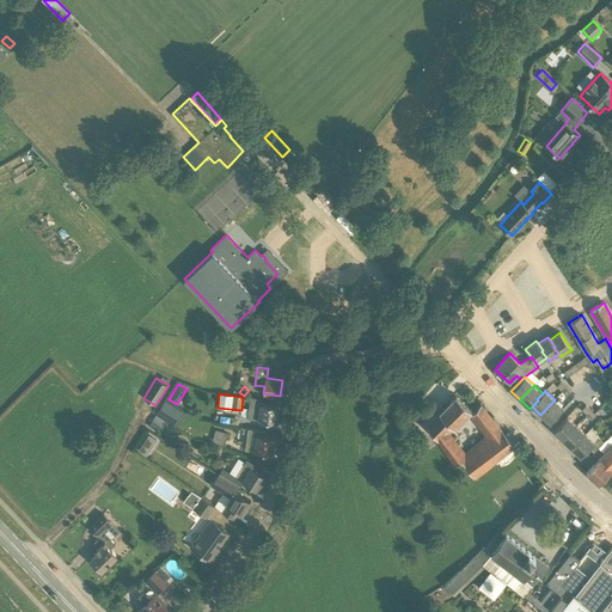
[(439,411),(426,427),(456,466),(461,460),(475,477),(515,446),(500,428),(481,403),(469,415),(484,434),(464,453),(448,433),(471,409),(456,395),(439,411)]
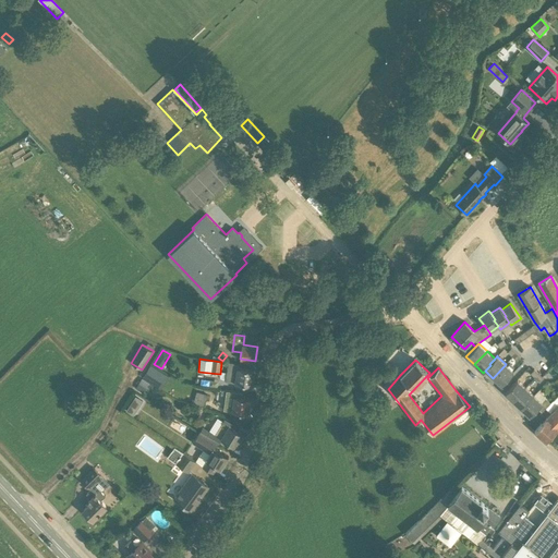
[(239,363),(229,362),(228,373),(235,375),(235,383),(252,385),(254,370),(238,367),(239,363)]
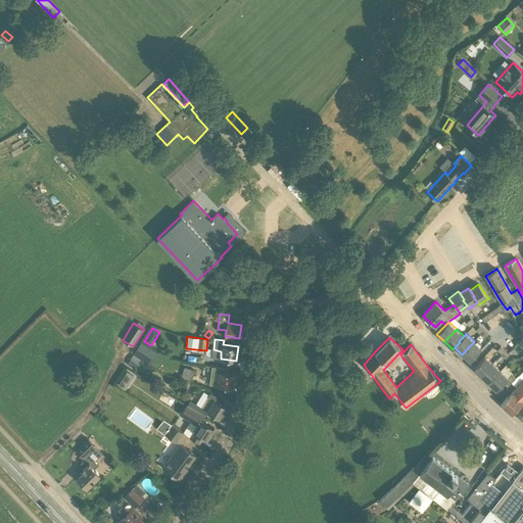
[(141,341),(133,354),(140,359),(150,366),(158,352),(141,341)]
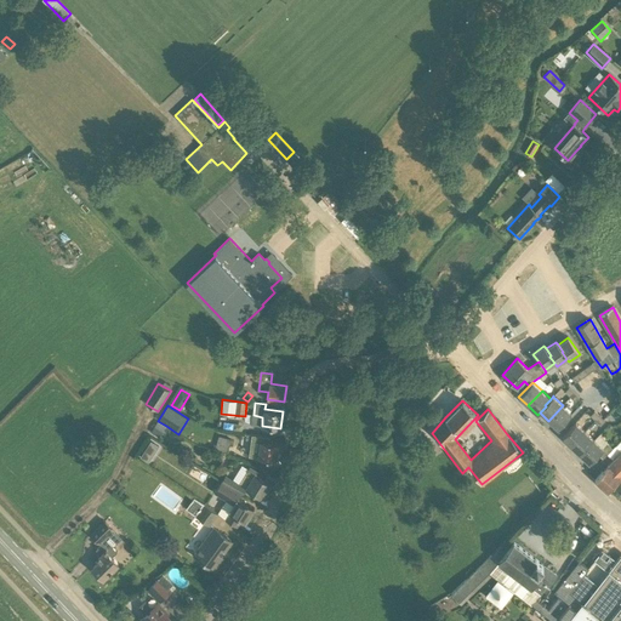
[(571,414),(563,405),(548,421),(558,429),(571,414)]
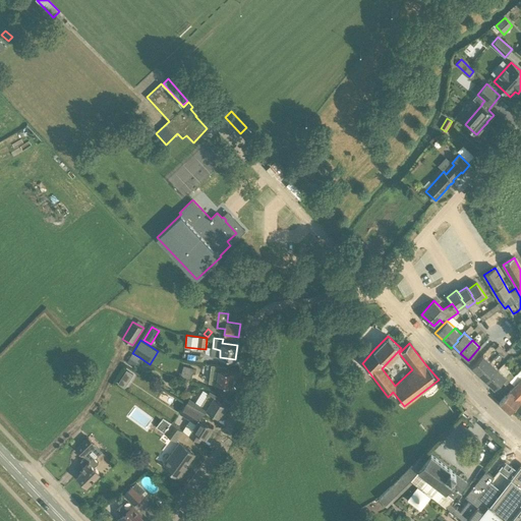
[(133,367),(139,357),(132,353),(126,363),(133,367)]
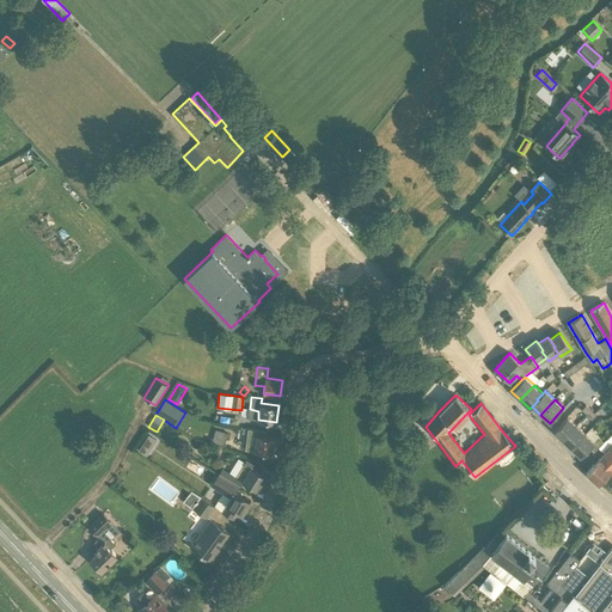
[(568,416),(554,432),(562,440),(576,424),(568,416)]
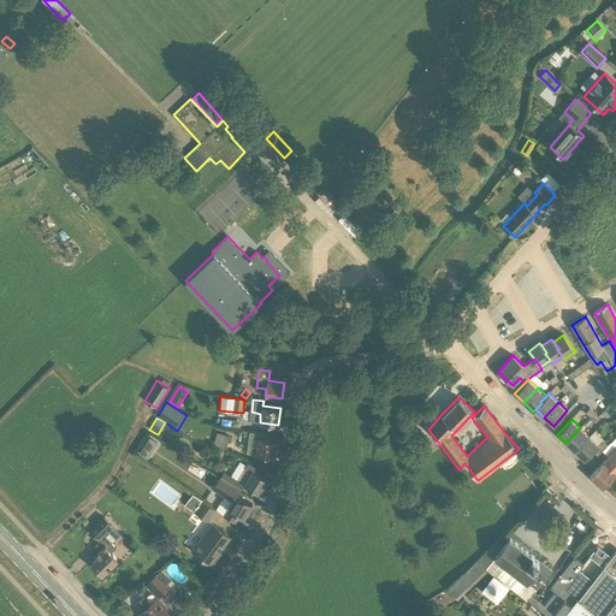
[(590,437),(580,427),(566,443),(575,451),(590,437)]
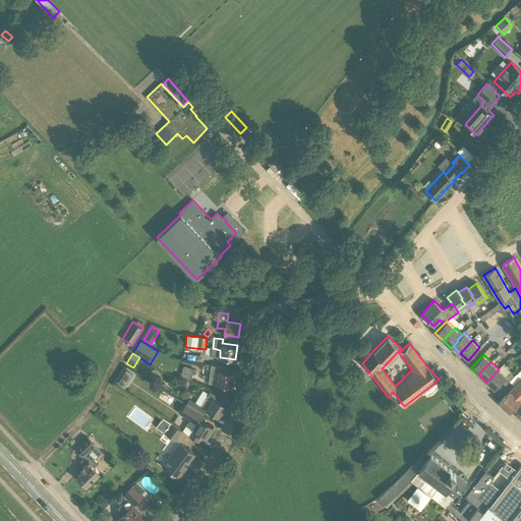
[(220,365),(211,364),(210,370),(213,370),(212,375),(218,377),(217,384),(231,386),(233,371),(219,370),(220,365)]
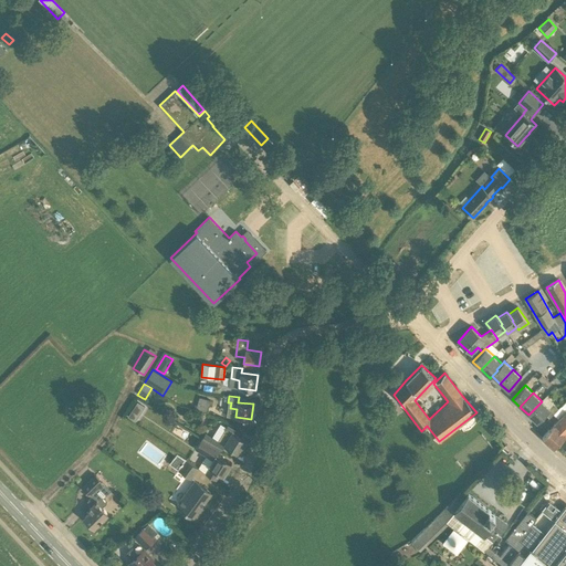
[(546,396),(542,401),(528,415),(537,422),(549,410),(554,415),(558,409),(554,405),(554,404),(546,396)]
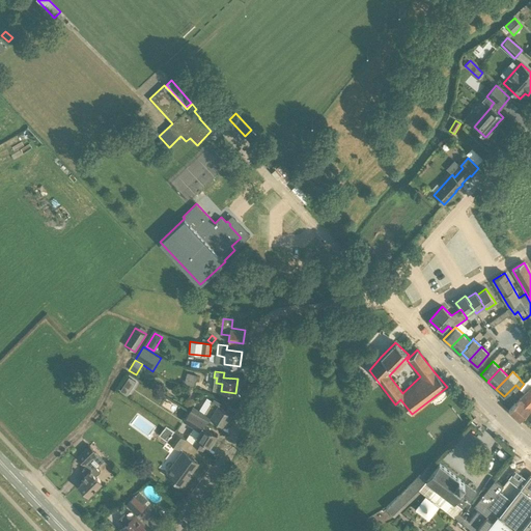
[(197,376),(187,373),(184,385),(194,388),(197,376)]
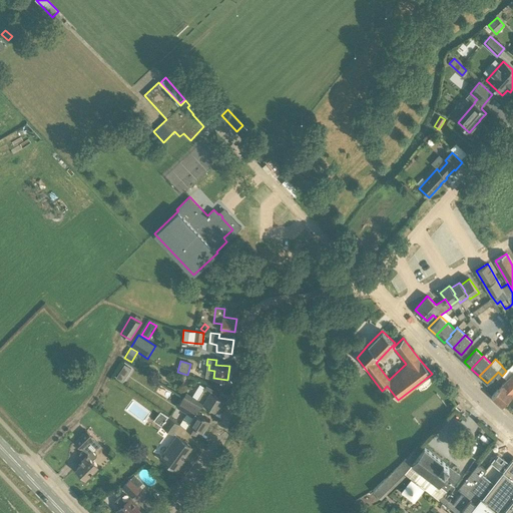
[(119,373),(116,378),(123,382),(126,377),(119,373)]
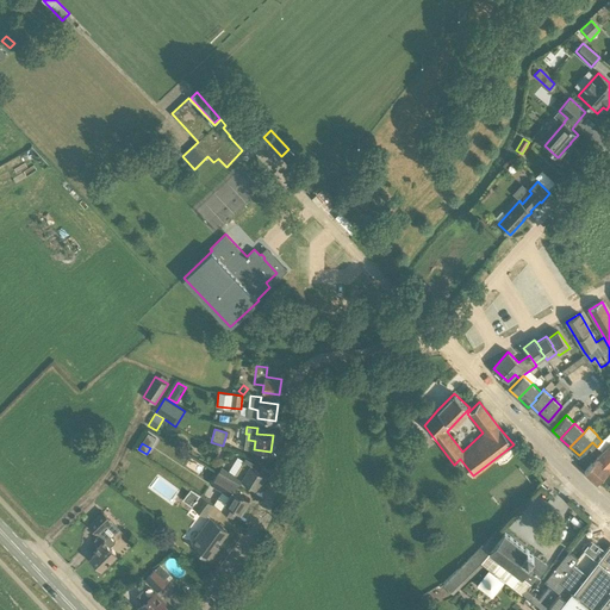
[(597,484),(609,468),(609,444),(584,472),(597,484)]
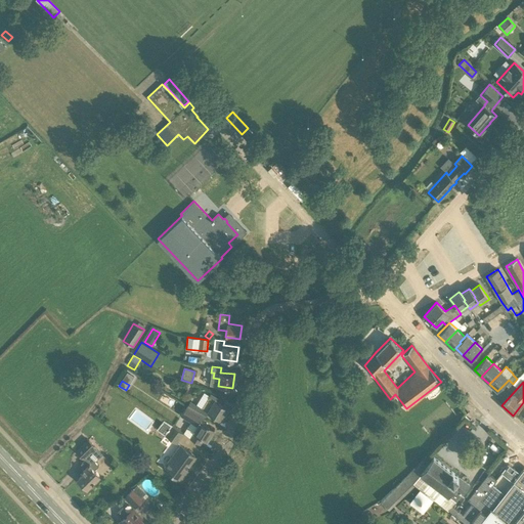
[(192,410),(194,411),(205,418),(208,412),(220,420),(227,407),(221,403),(222,401),(211,394),(202,407),(197,404),(192,410)]
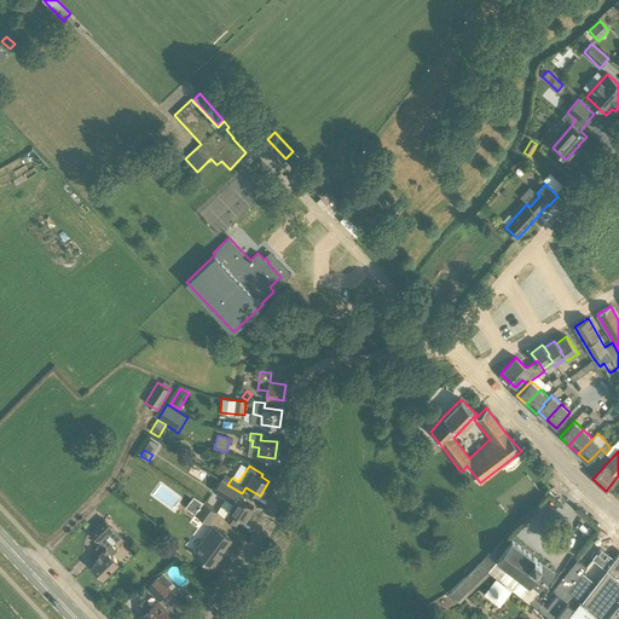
[(238,497),(241,492),(220,481),(214,491),(233,503),(224,519),(236,526),(241,519),(244,521),(246,520),(247,520),(248,520),(250,516),(250,515),(249,514),(253,507),(238,497)]
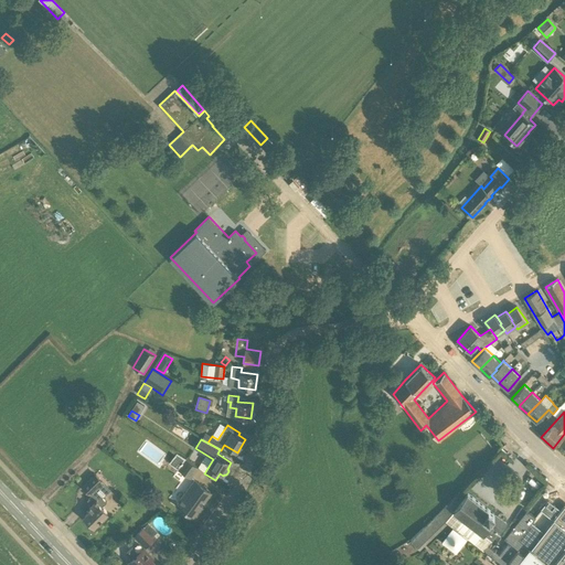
[(169,464),(179,470),(187,459),(177,452),(169,464)]
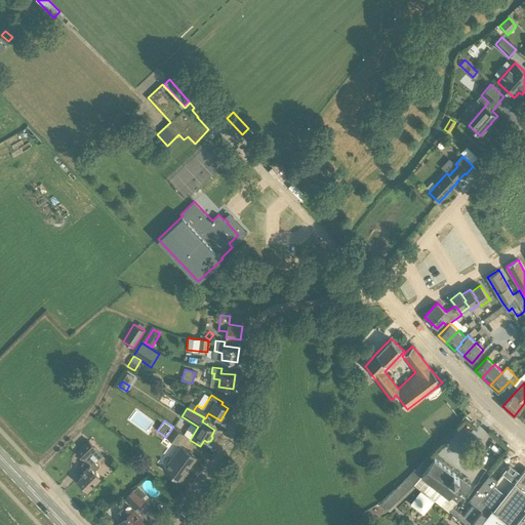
[(166,437),(177,445),(185,435),(173,427),(166,437)]
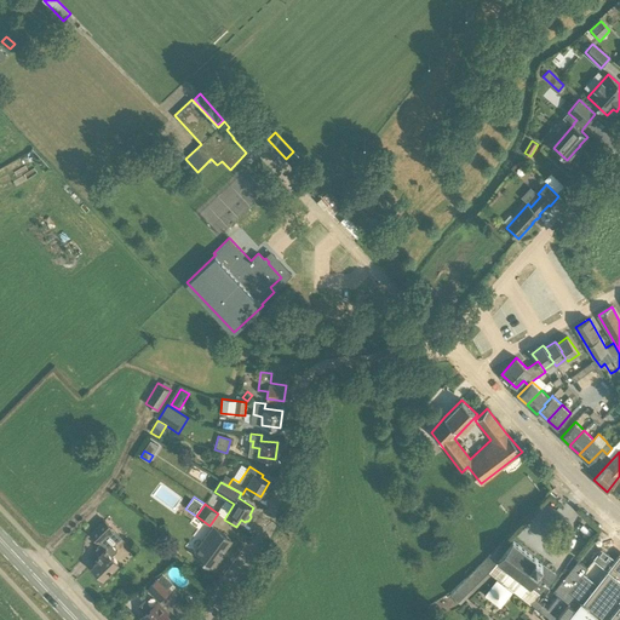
[(118,551),(114,547),(122,539),(112,528),(104,521),(91,534),(101,544),(96,549),(101,554),(97,557),(99,561),(92,567),(103,578),(118,563),(112,557),(118,551)]
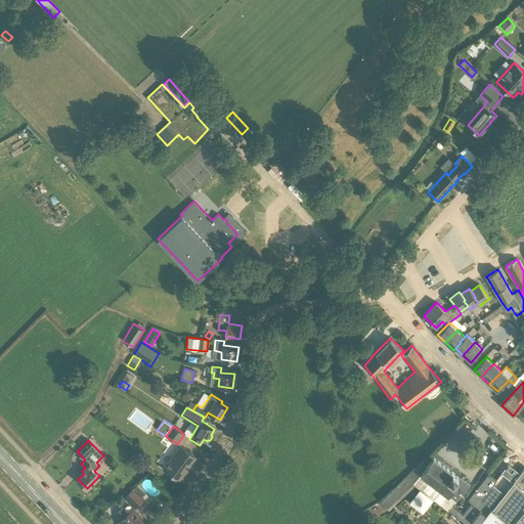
[(187,470),(185,468),(194,455),(179,444),(162,468),(179,480),(187,470)]
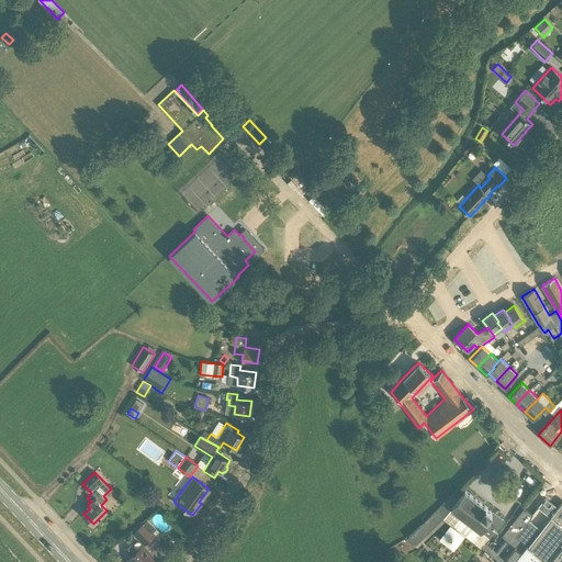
[(418,547),(446,520),(481,548),(485,542),(489,538),(502,521),(492,513),(492,512),(487,507),(464,490),(460,495),(456,491),(444,503),(436,512),(408,538),(418,547)]
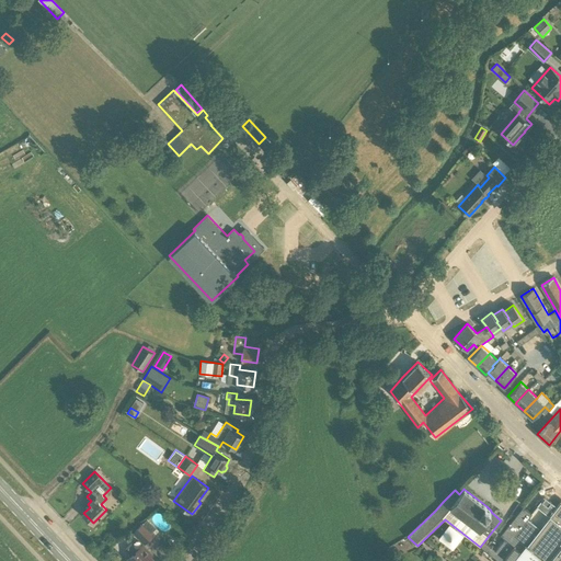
[(541,501),(548,506),(551,502),(545,496),(541,501)]
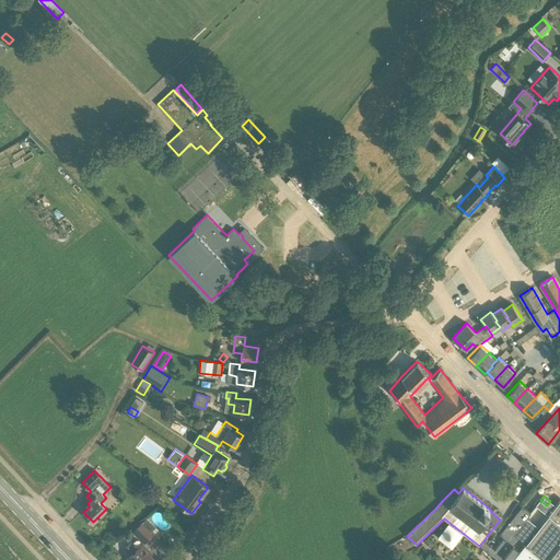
[(559,559),(559,500),(556,505),(538,528),(525,544),(510,559),(559,559)]
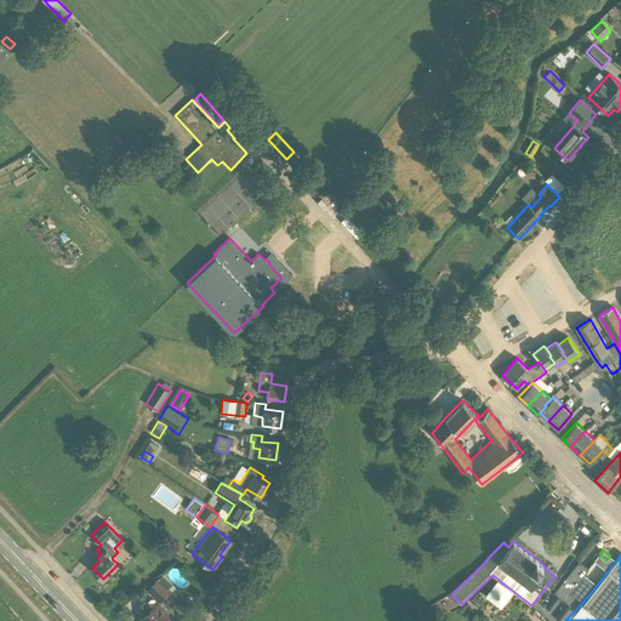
[(610,556),(607,560),(599,554),(588,569),(584,575),(597,586),(616,560),(610,556)]
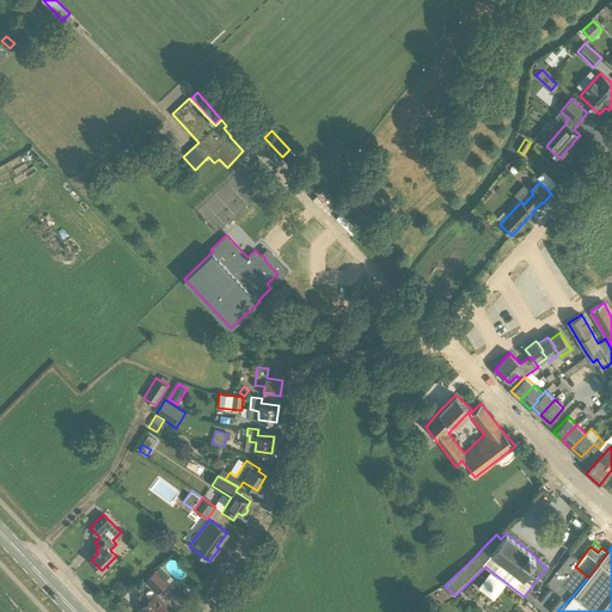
[(575,567),(580,561),(570,552),(545,585),(550,588),(549,591),(540,601),(528,591),(524,597),(542,611),(543,611),(557,611),(574,594),(561,585),(575,567)]
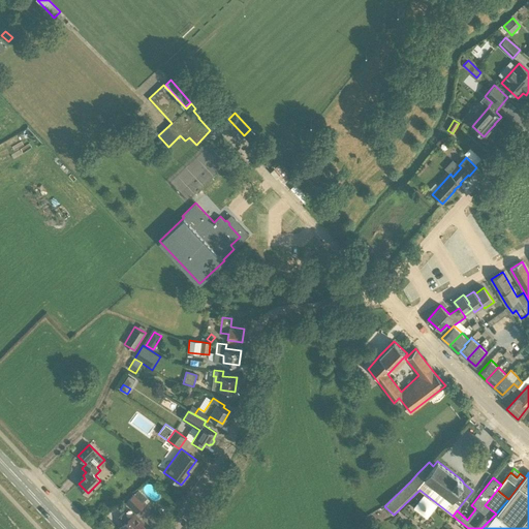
[(145,501),(148,498),(139,489),(125,502),(136,514),(147,503),(145,501)]
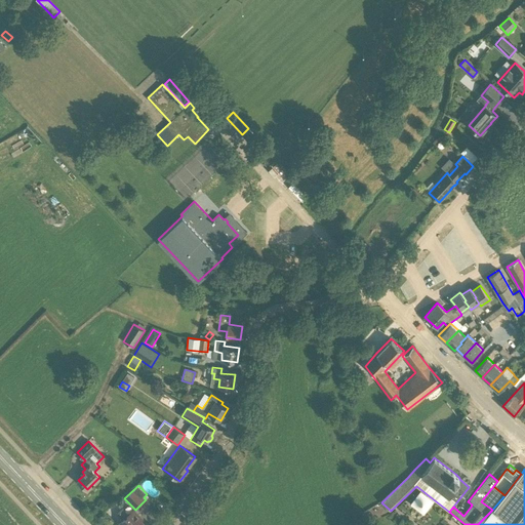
[(481,501),(492,510),(505,495),(493,486),(481,501)]
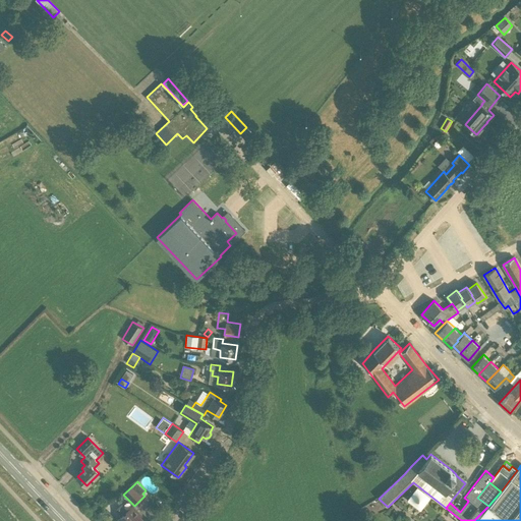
[(141,520),(146,518),(132,506),(127,511),(122,507),(116,513),(123,518),(120,520),(141,520)]
